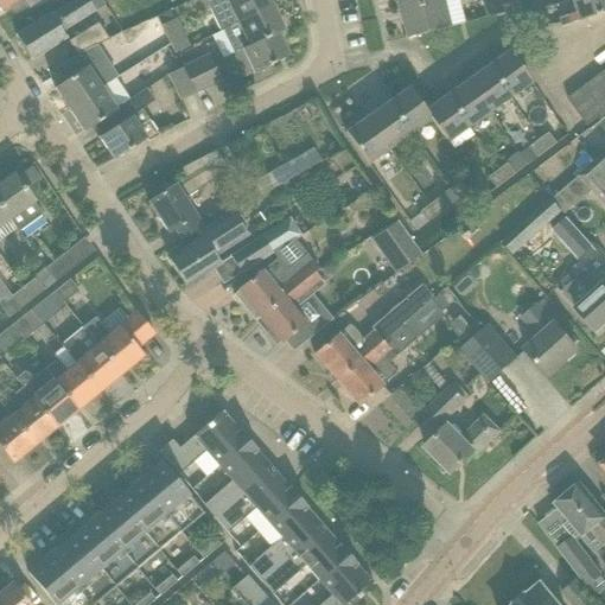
[(71,0),(18,34),(33,58),(68,36),(64,30),(106,4),(103,0),(71,0)]
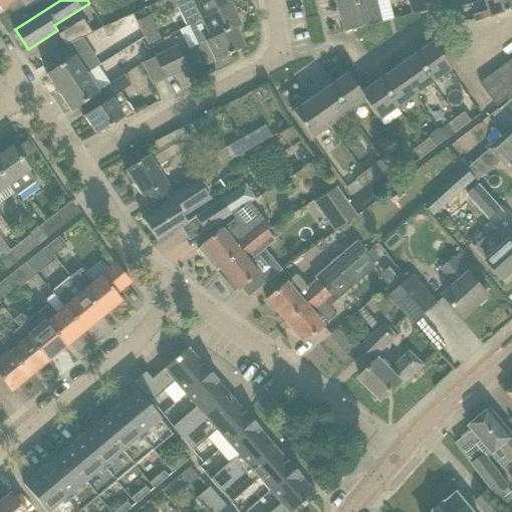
[(187,24),(189,23),(231,3),(229,0),(178,0),(176,1),(187,24)]
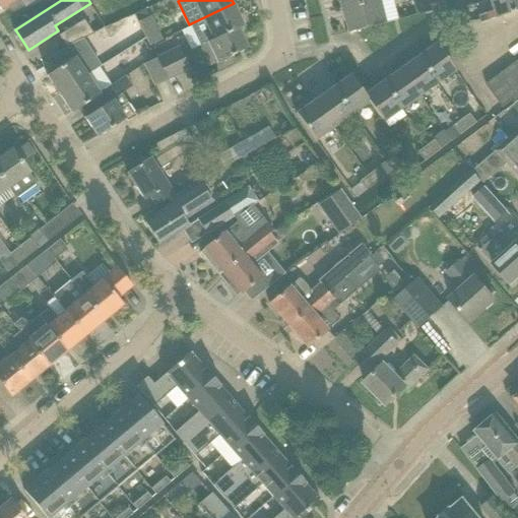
[(373,0),(345,7),(351,31),(389,21),(383,0),(373,0)]
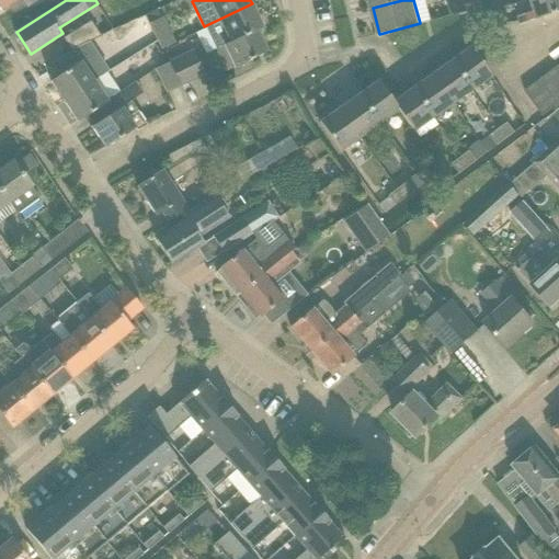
[(448,0),(453,13),(468,10),(466,0),(448,0)]
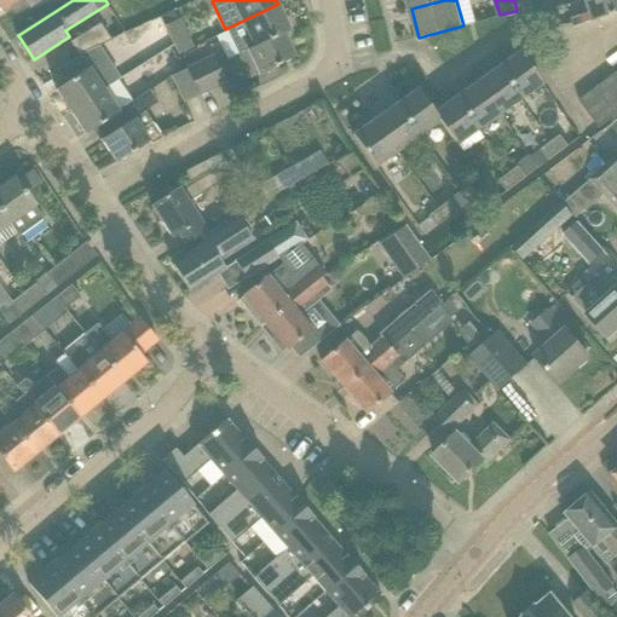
[(588,0),(594,19),(616,12),(616,0),(588,0)]
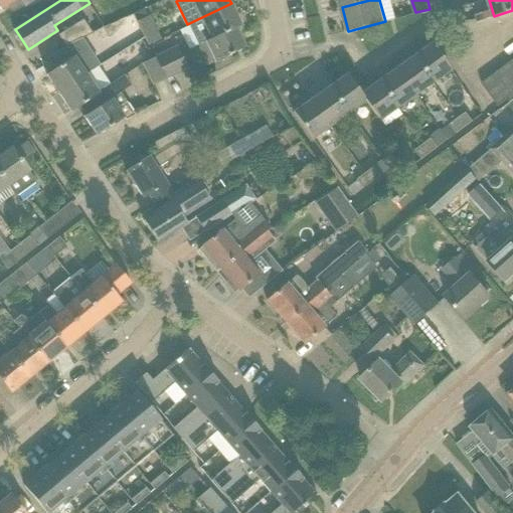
[(199,42),(206,39),(234,25),(240,22),(231,3),(189,23),(199,42)]
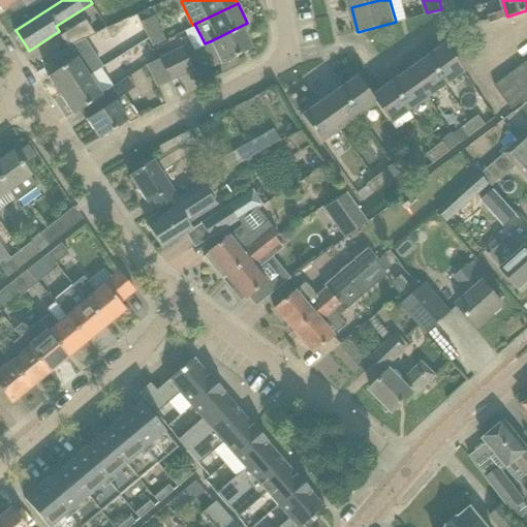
[(489,14),(491,21),(491,22),(501,19),(499,11),(489,14)]
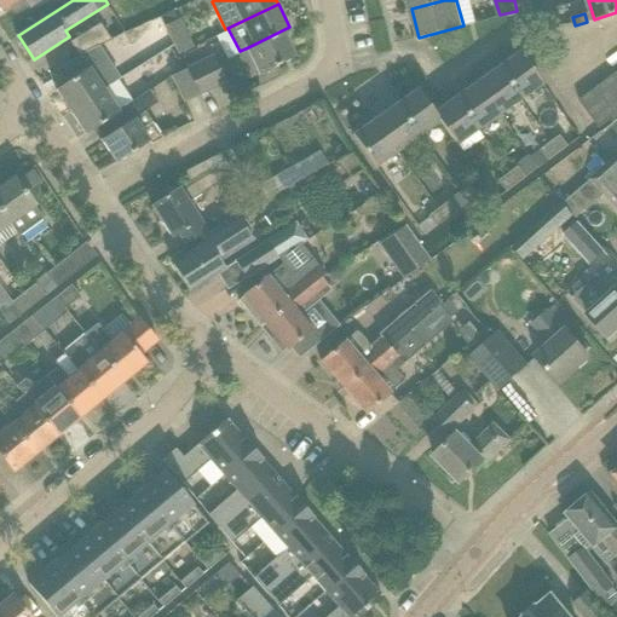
[(195,46),(188,33),(180,16),(165,23),(180,53),(195,46)]
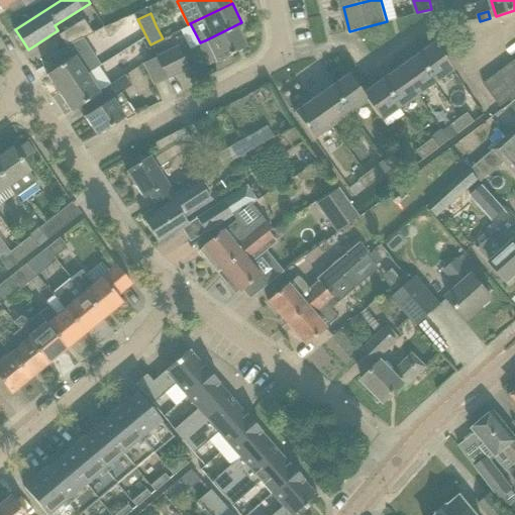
[(62,29),(68,42),(96,29),(90,16),(62,29)]
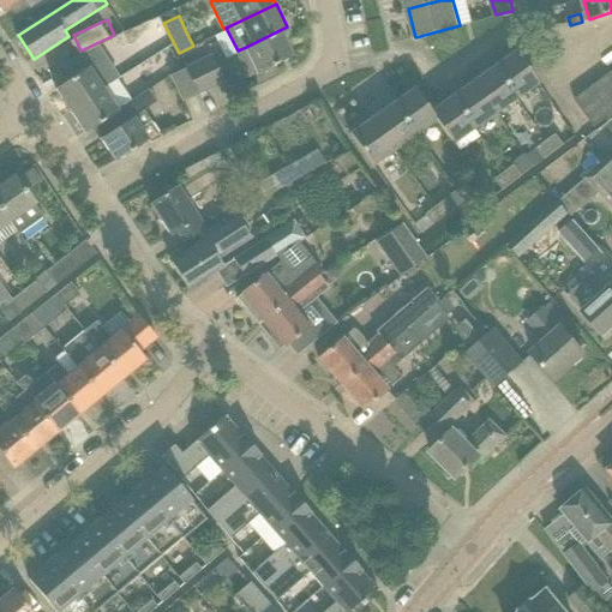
[(280,30),(246,47),(258,72),(259,71),(261,72),(257,81),(258,84),(281,73),(276,64),(293,55),(282,33),(288,29),(287,27),(280,30)]
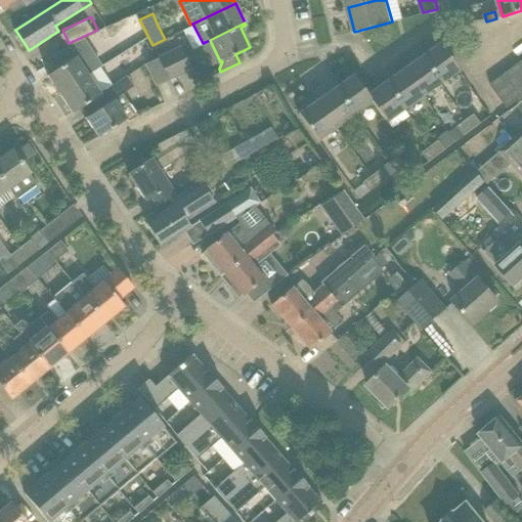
[(48,74),(60,93),(102,67),(90,48),(83,37),(49,59),(55,70),(48,74)]
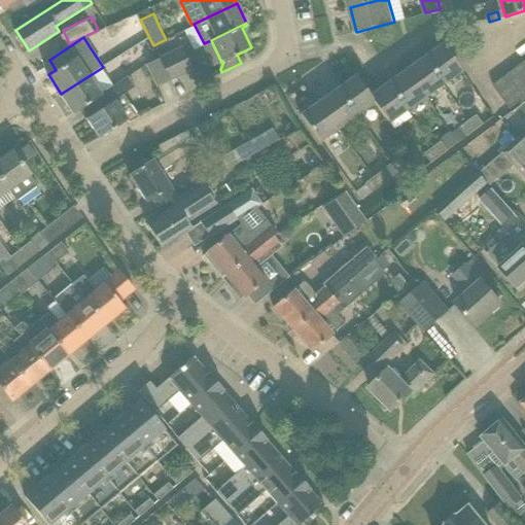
[(443,42),(425,56),(444,82),(462,70),(443,42)]
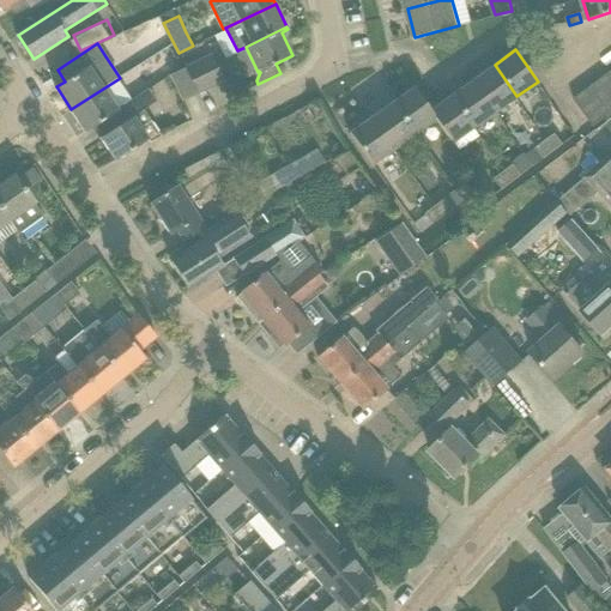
[(212,54),(199,61),(211,86),(225,80),(212,54)]
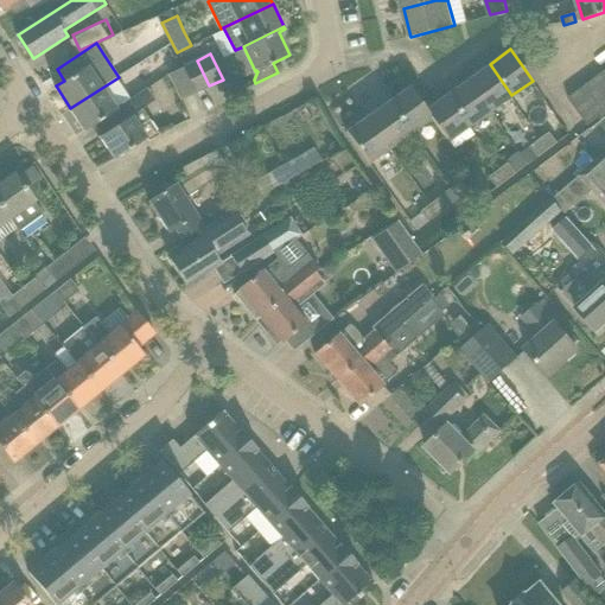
[(197,61),(183,67),(196,93),(209,86),(197,61)]
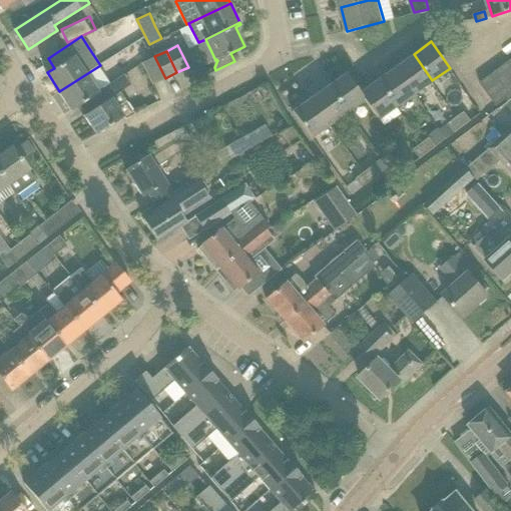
[(414,54),(396,66),(415,93),(432,80),(414,54)]
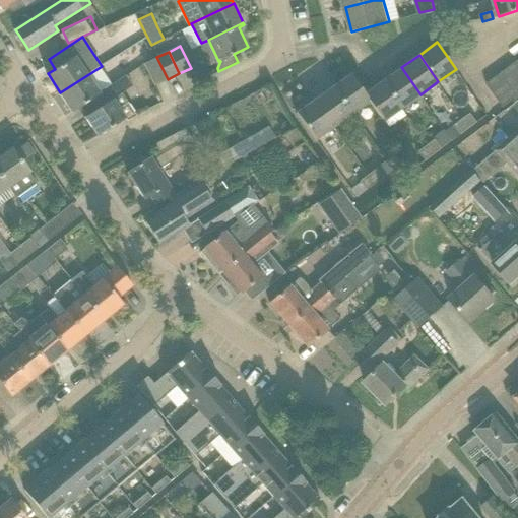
[(168,79),(156,57),(144,63),(155,84),(168,79)]
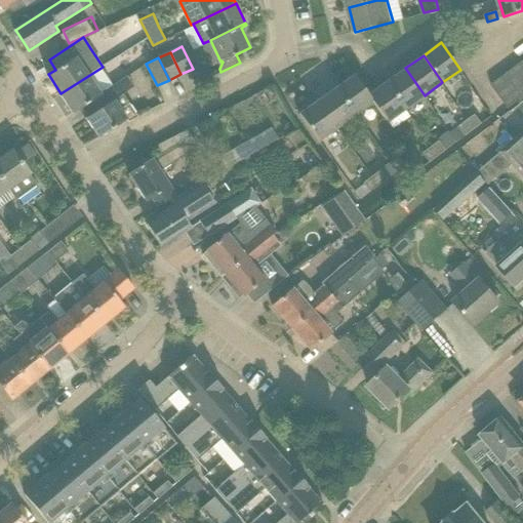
[(522,62),(513,68),(522,80),(522,62)]
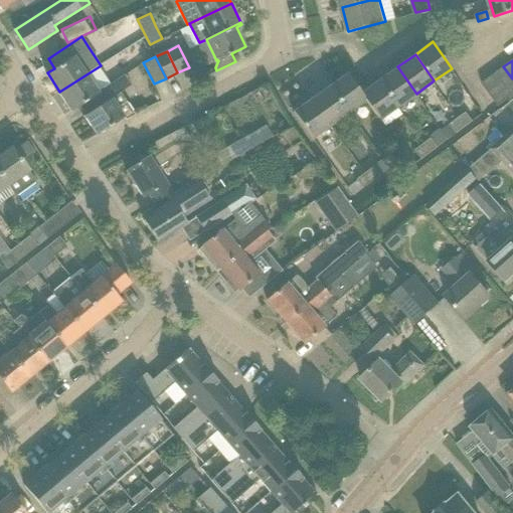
[(72,111),(79,106),(112,82),(101,65),(59,92),(72,111)]
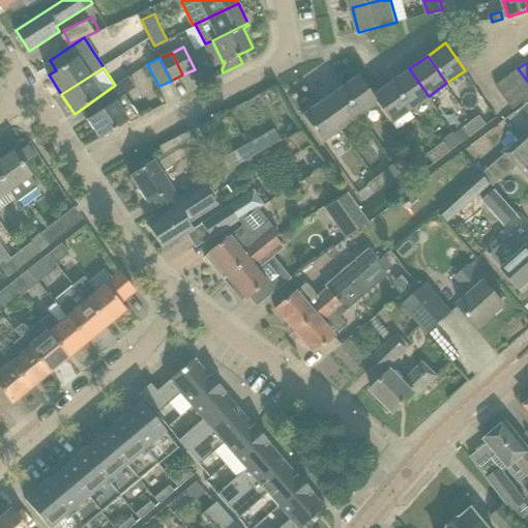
[(409,68),(390,82),(410,109),(429,96),(409,68)]
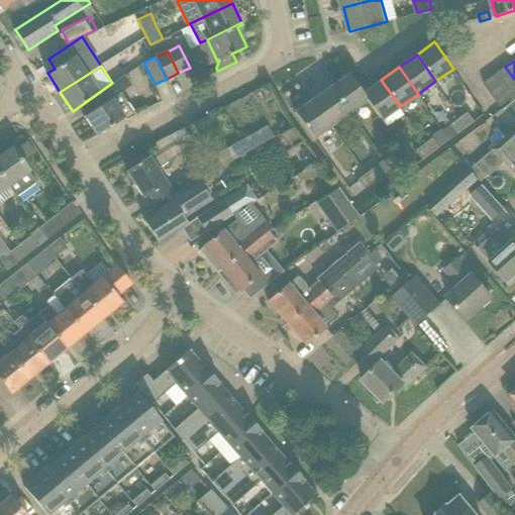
[(495,75),(511,98),(513,101),(514,100),(514,79),(505,67),(495,75)]
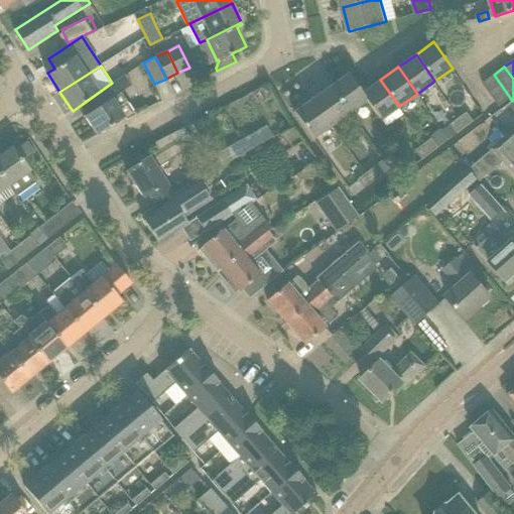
[(349,73),(331,86),(350,112),(367,100),(368,99),(363,92),(349,73)]
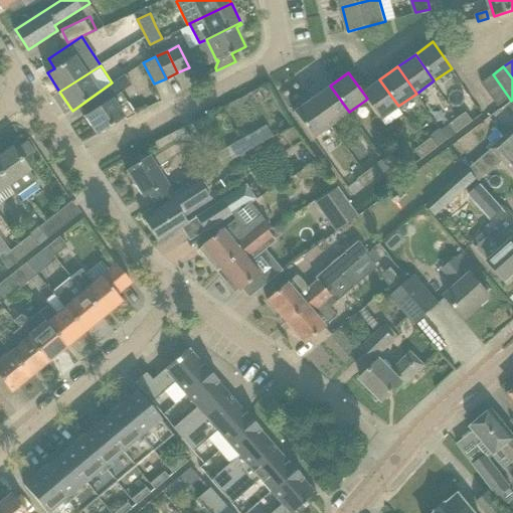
[(112,82),(79,106),(86,115),(98,134),(125,117),(127,119),(136,114),(122,91),(132,83),(126,73),(115,80),(112,82)]
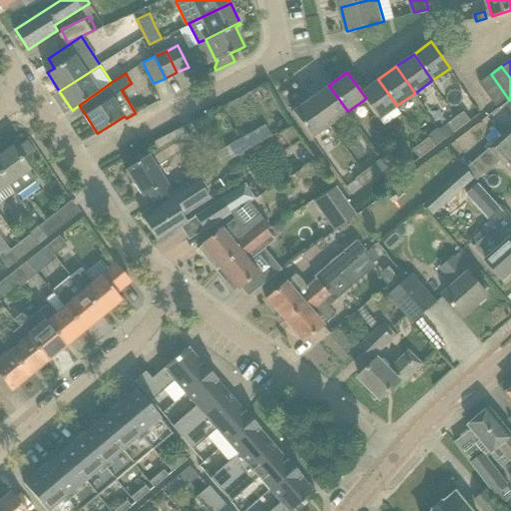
[(507,97),(491,74),(481,82),(497,104),(507,97)]
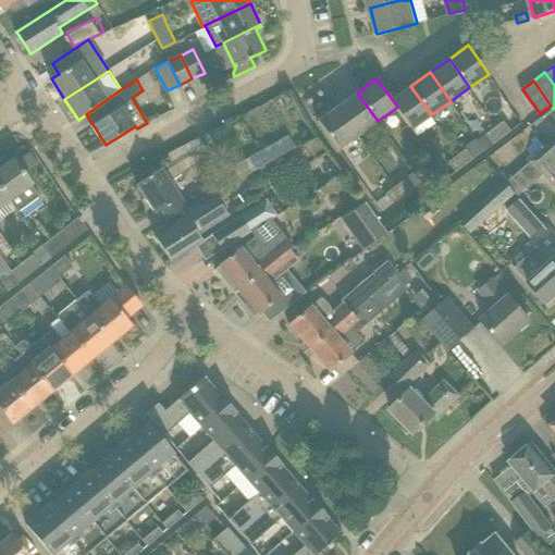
[(410,86),(392,99),(397,107),(396,108),(411,130),(431,114),(410,86)]
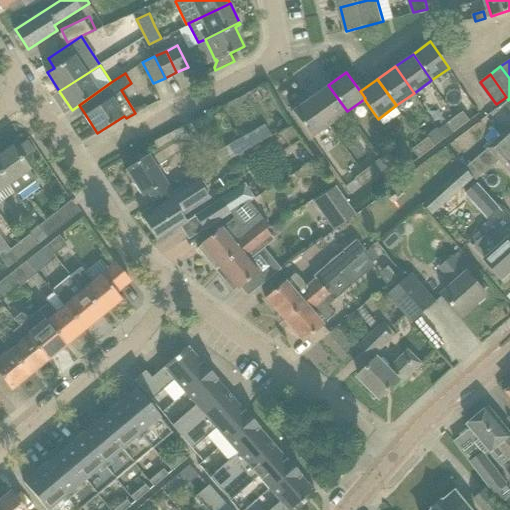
[(328,85),(310,98),(329,124),(347,111),(328,85)]
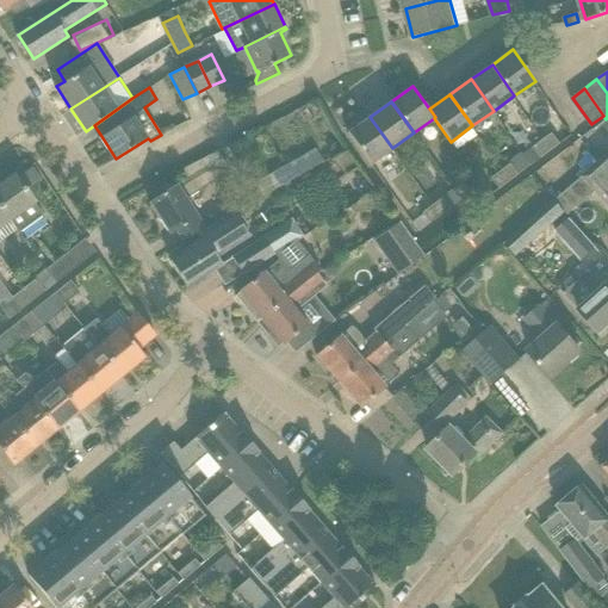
[(298,109),(249,134),(267,165),(305,144),(317,163),(348,147),(330,119),(311,130),(298,109)]
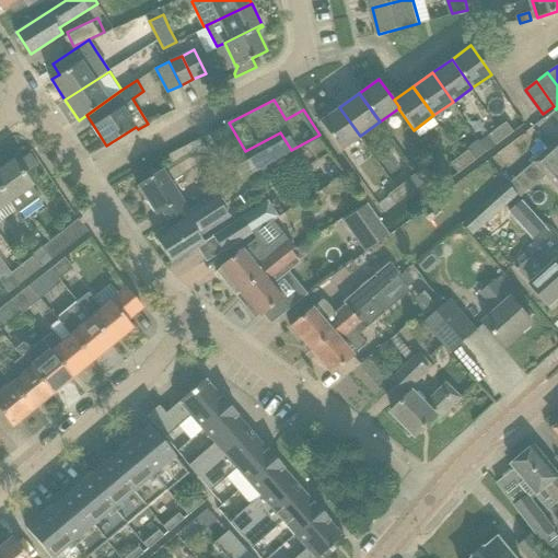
[(360,136),(339,107),(320,120),(340,150),(360,136)]
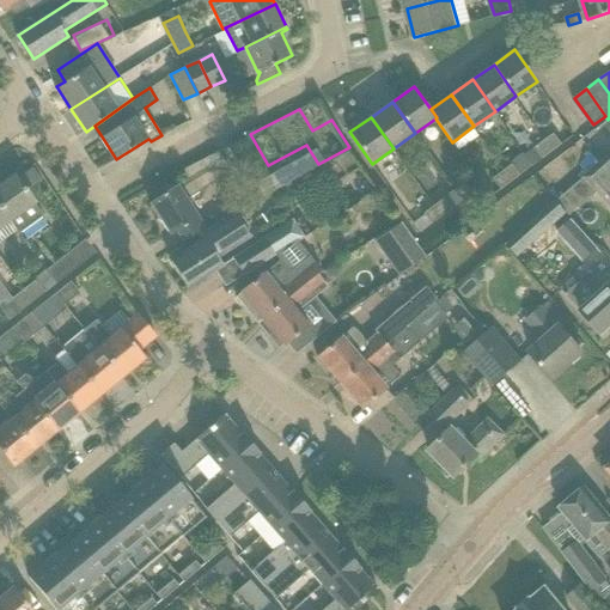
[(556,132),(546,139),(554,150),(563,142),(556,132)]
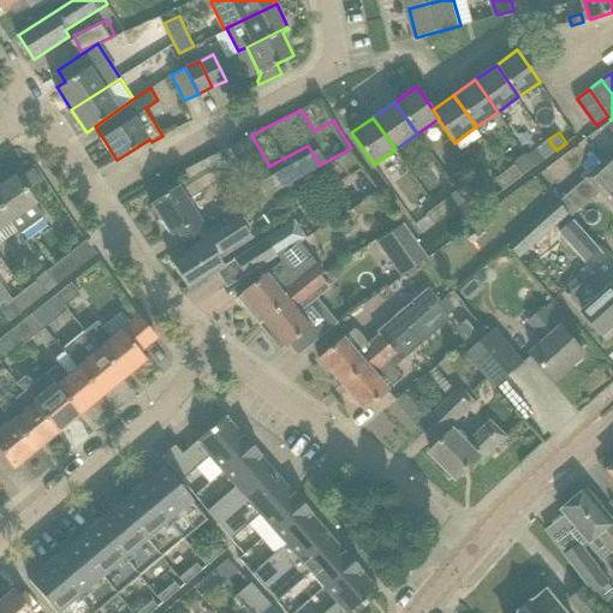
[(557,150),(548,140),(539,147),(547,159),(557,150)]
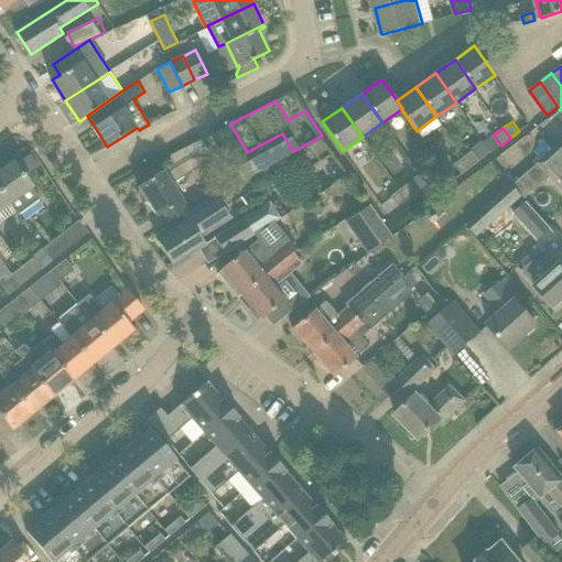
[(284,141),(237,168),(244,181),(291,154),(284,141)]
